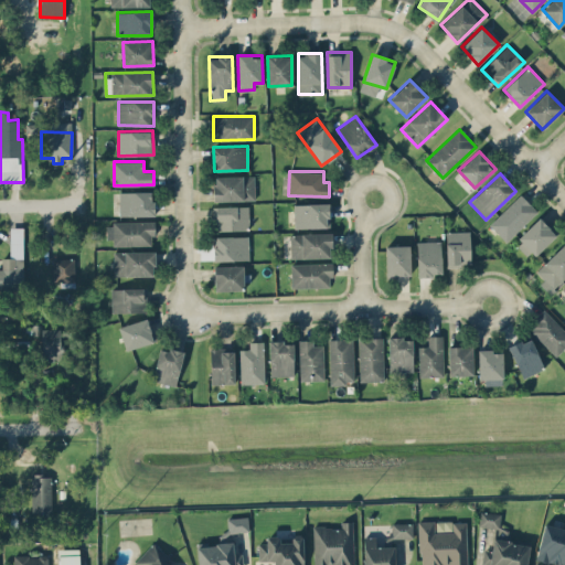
[(255,200),(255,174),(213,177),(214,201),(255,200)]
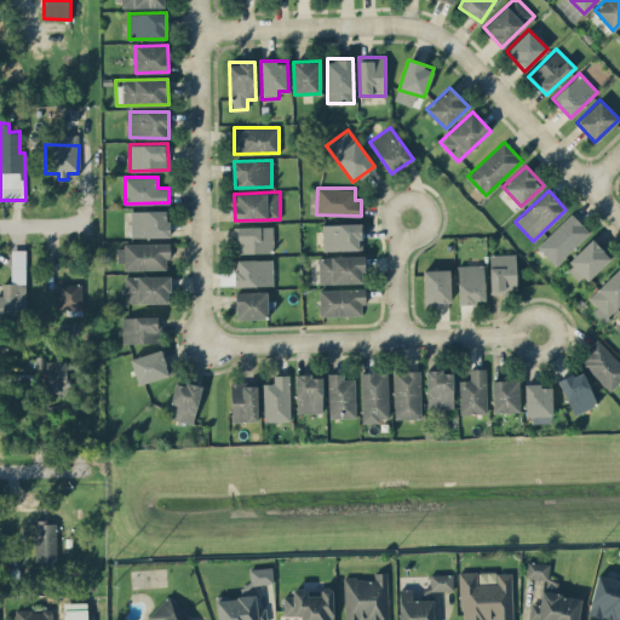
[(131,210),(131,237),(168,236),(168,210),(131,210)]
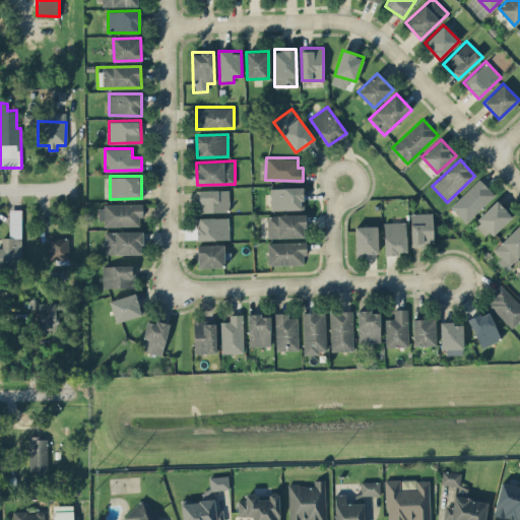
[(495,194),(479,178),(450,206),(466,222),(495,194)]
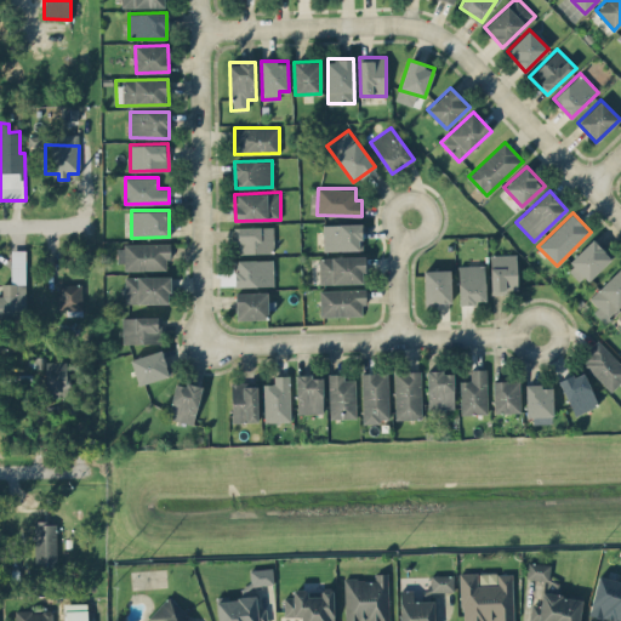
[(324,250),(362,249),(362,223),(323,224),(324,250)]
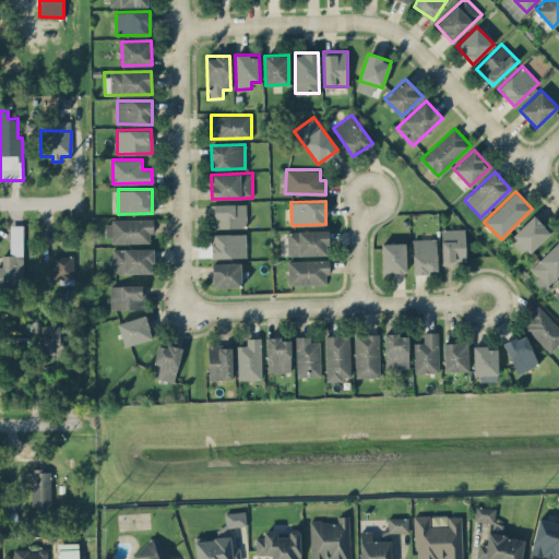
[(213,227),(246,227),(246,203),(212,204),(213,227)]
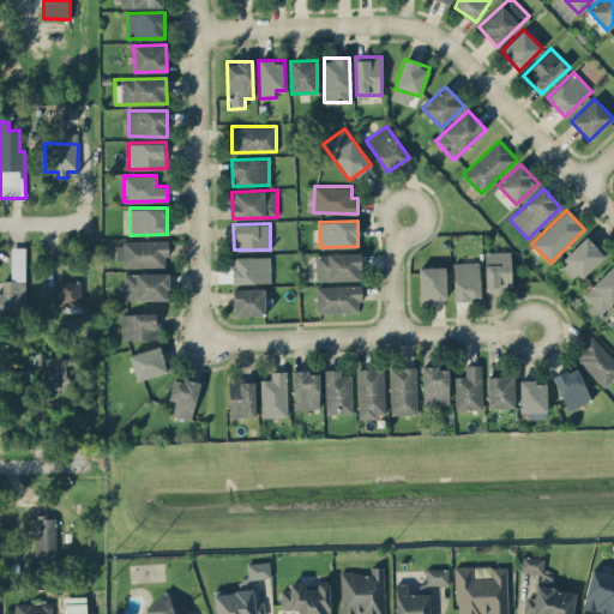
[(559,264),(576,281),(603,254),(587,236),(559,264)]
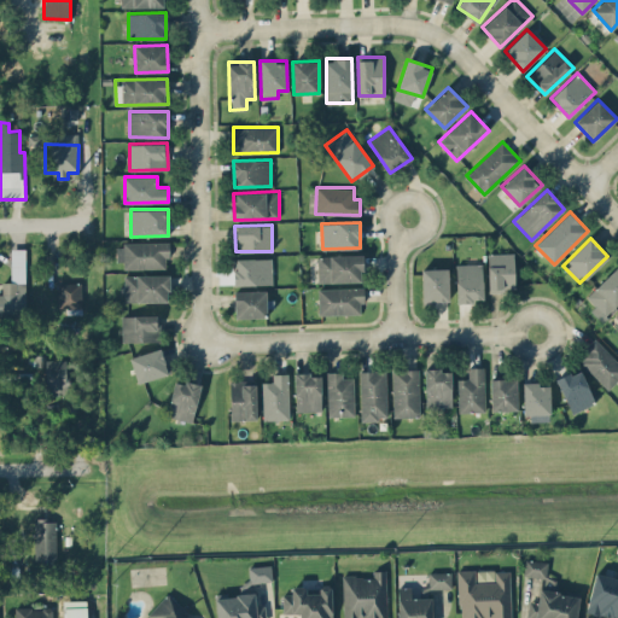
[(168,268),(167,242),(118,243),(120,269),(168,268)]
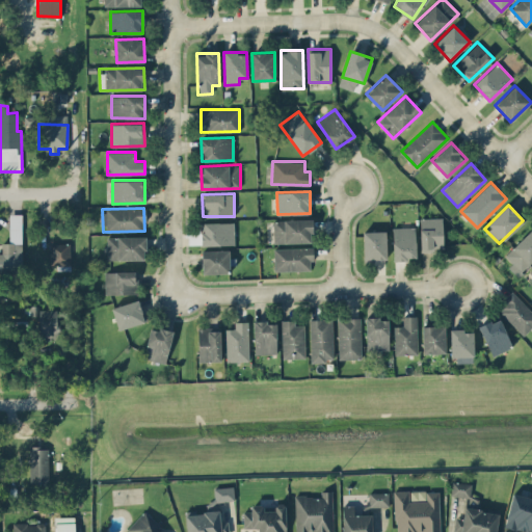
[(21,213),(9,214),(9,242),(2,242),(2,253),(0,251),(0,271),(22,271),(21,213)]
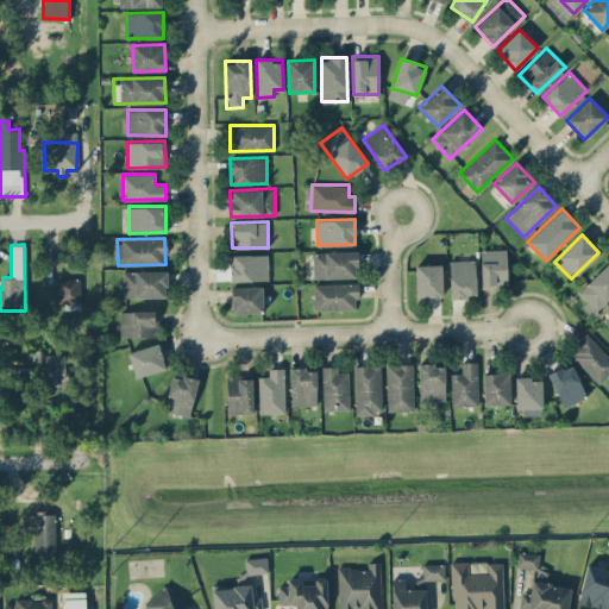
[(481,250),(482,287),(507,286),(507,249),(481,250)]
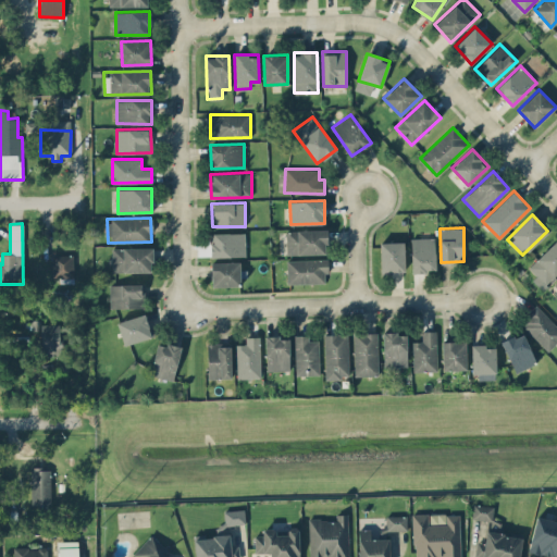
[(286,255),(327,254),(326,230),(286,230),(286,255)]
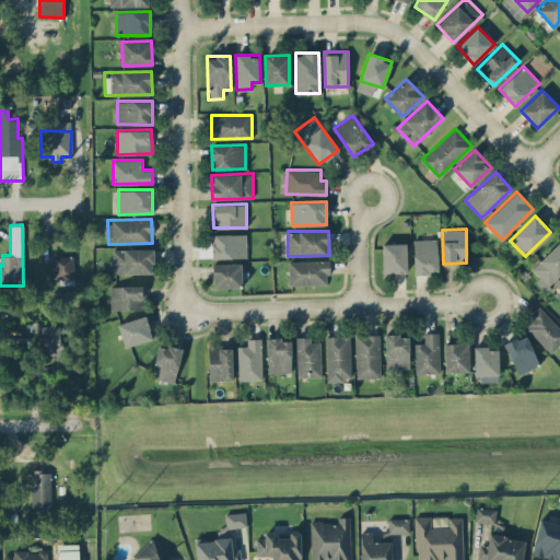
[(246,233),(212,234),(212,258),(247,257),(246,233)]
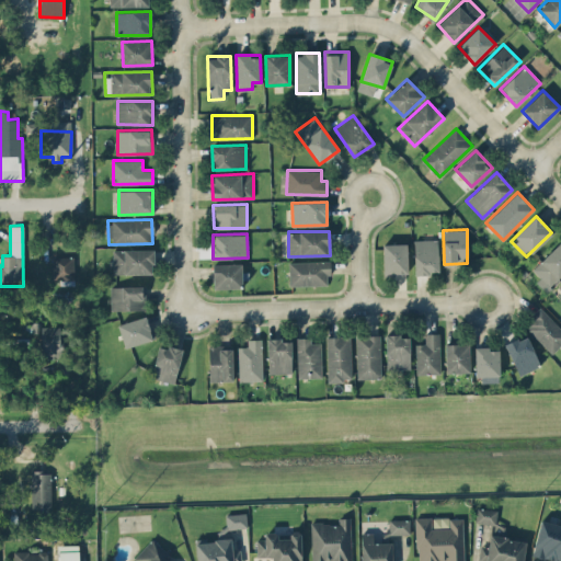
[(438,273),(437,239),(414,239),(414,274),(438,273)]
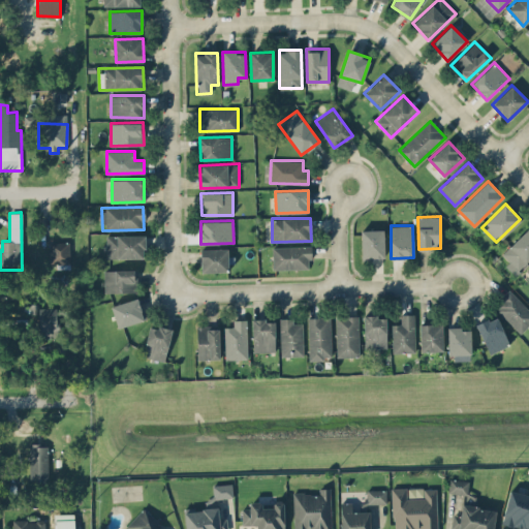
[(528,227),(501,253),(509,261),(505,265),(514,274),(528,259),(528,227)]
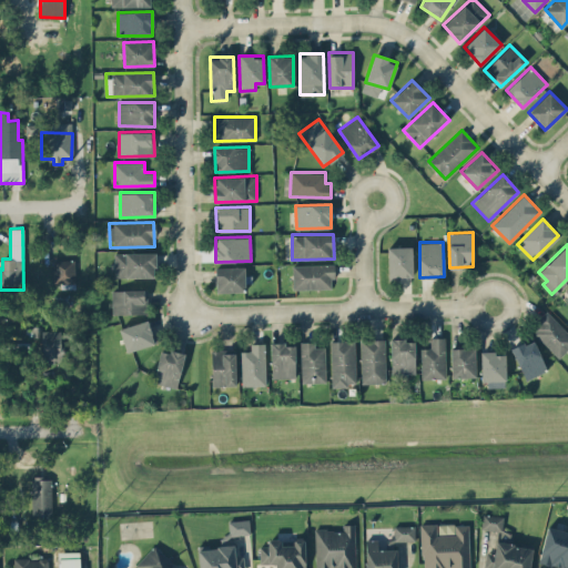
[(413,276),(412,246),(387,246),(388,276),(413,276)]
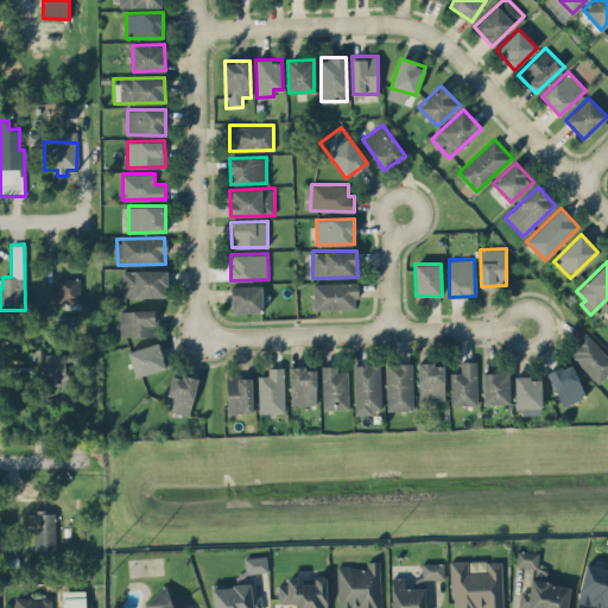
[(122,296),(166,297),(166,271),(122,270),(122,296)]
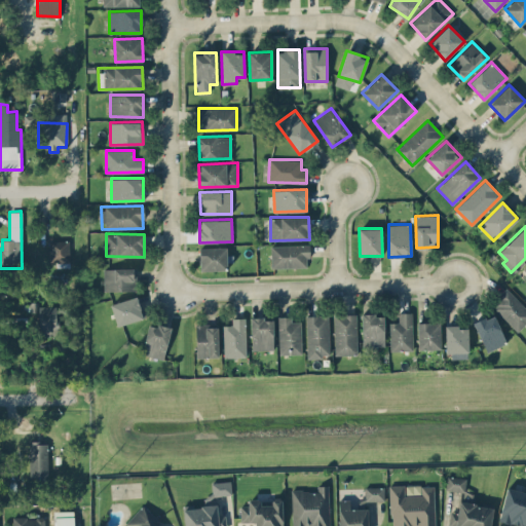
[(48,240),(49,262),(70,262),(69,239),(48,240)]
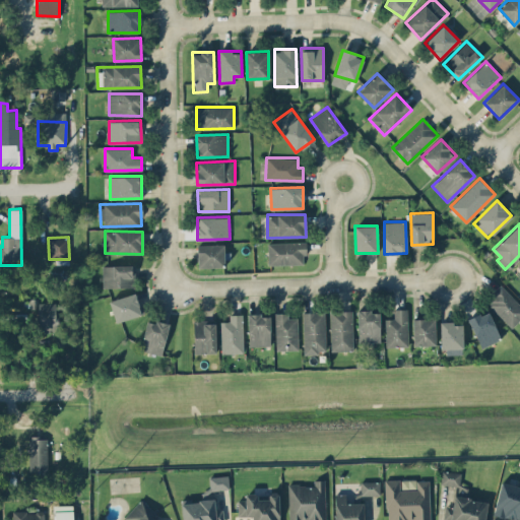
[(268,242),(268,265),(306,264),(305,242),(268,242)]
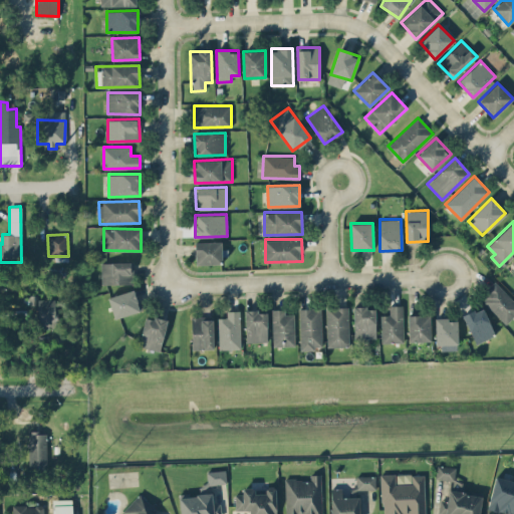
[(221,241),(195,242),(196,264),(221,263),(221,241)]
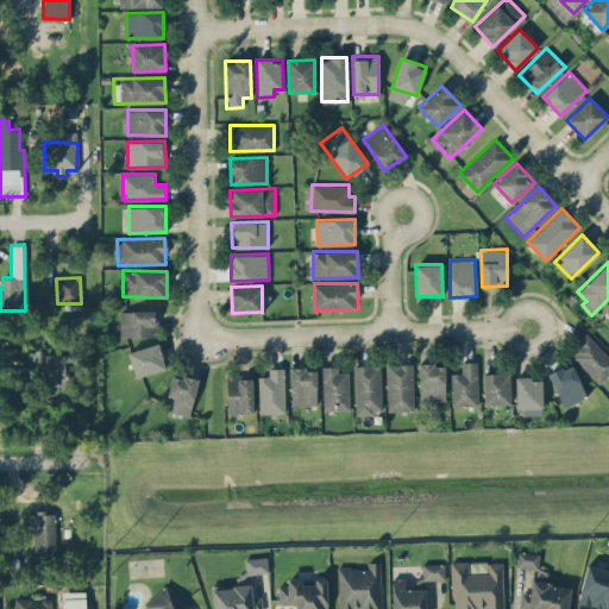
[(158,336),(158,311),(120,311),(120,337),(158,336)]
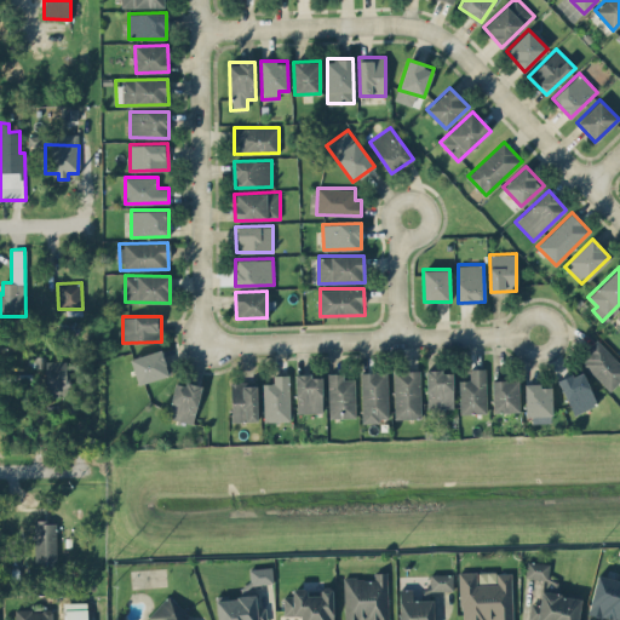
[(609,390),(619,379),(619,362),(597,339),(579,359),(609,390)]
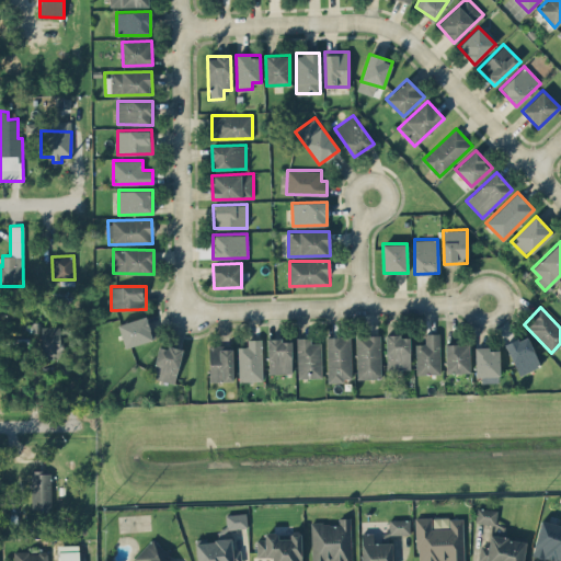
[(125,347),(152,339),(146,316),(117,324),(125,347)]
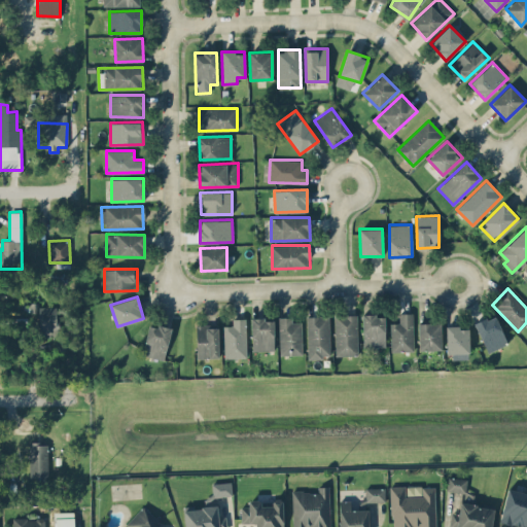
[(57,336),(58,307),(38,306),(38,335),(57,336)]
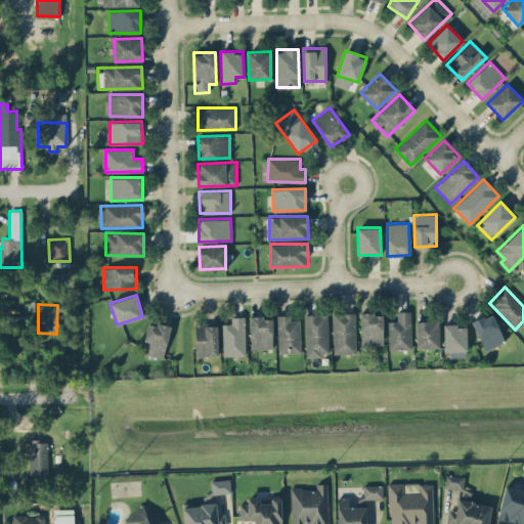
[(410,310),(397,310),(397,320),(388,320),(389,349),(410,349),(410,310)]
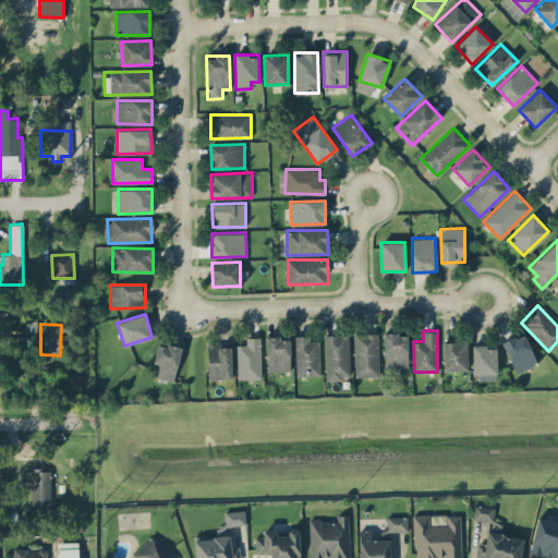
[(378,332),(354,334),(354,376),(378,376),(378,332)]
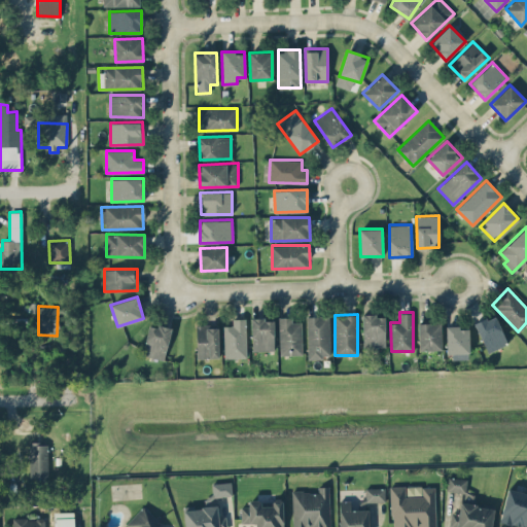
[(385,347),(385,314),(362,315),(362,348),(385,347)]
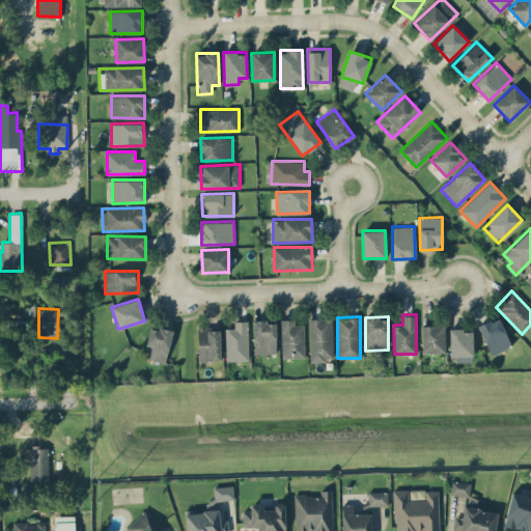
[(478,326),(491,355),(511,346),(499,316),(478,326)]
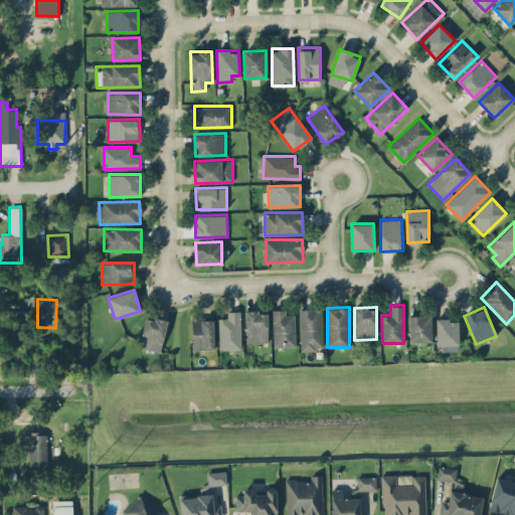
[(300,309),(301,350),(323,349),(321,308),(300,309)]
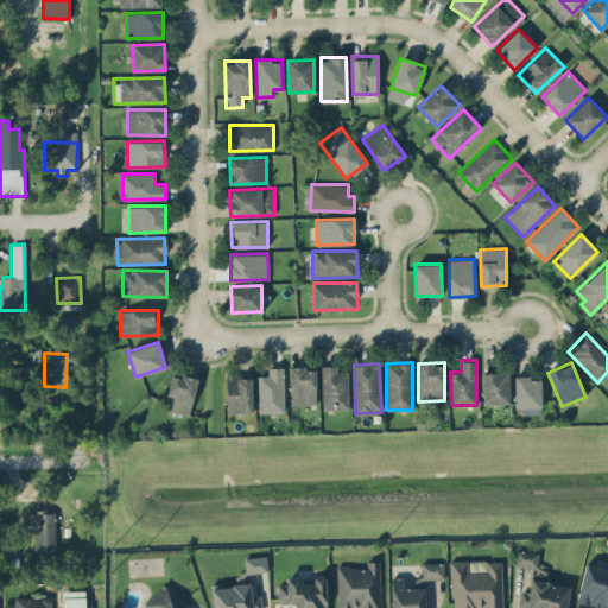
[(349,409),(348,372),(336,372),(336,365),(322,366),(323,409),(349,409)]
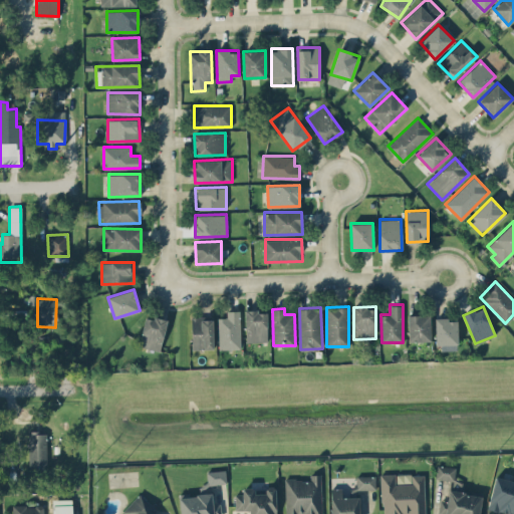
[(240,310),(226,310),(227,317),(218,317),(219,349),(241,348),(240,310)]
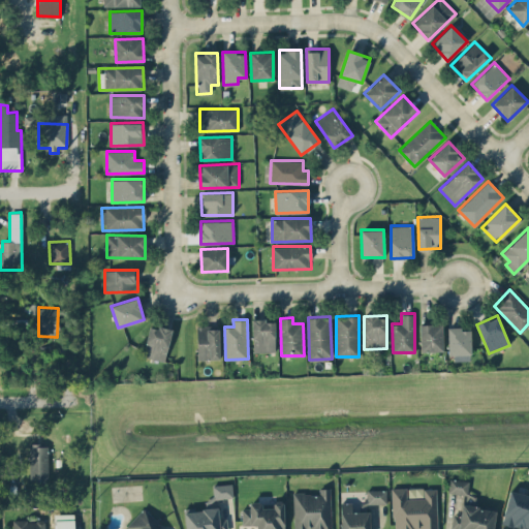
[(252,320),(253,351),(275,351),(275,319),(252,320)]
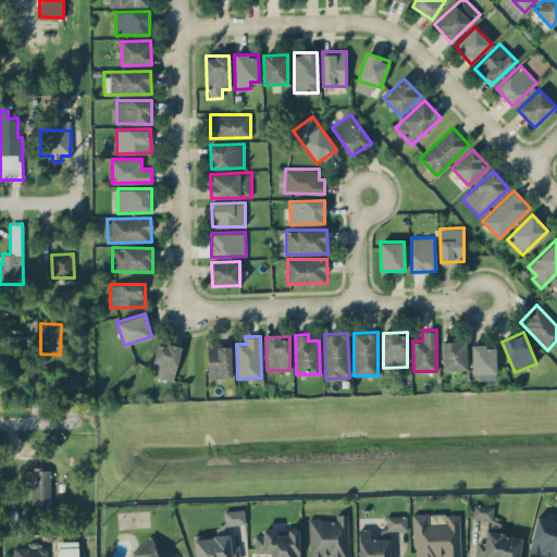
[(442,342),(443,370),(466,370),(466,341),(442,342)]
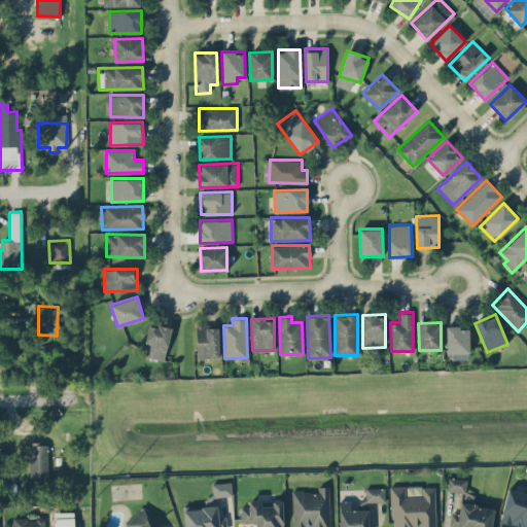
[(163,359),(172,327),(157,324),(156,327),(149,325),(142,354),(163,359)]
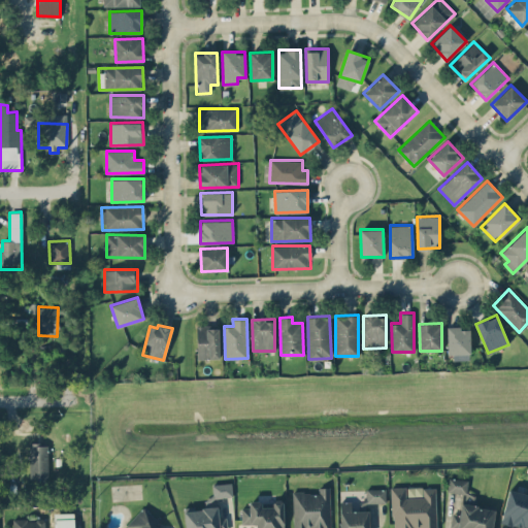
[(197,359),(220,358),(219,326),(196,327),(197,359)]
